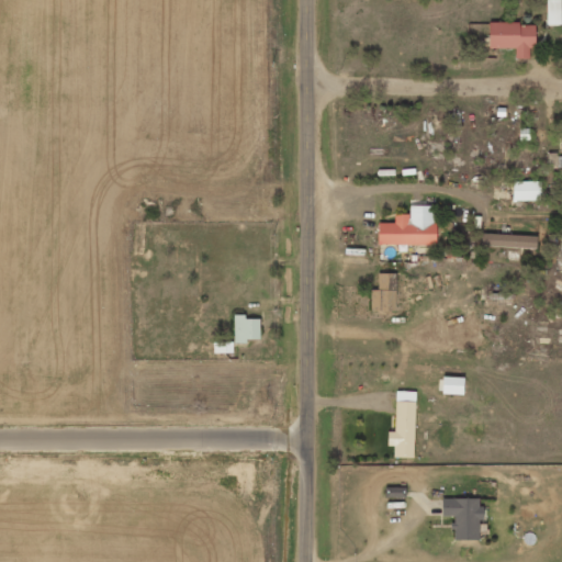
[(560,0),(546,0),(547,25),(561,25),(560,0)]
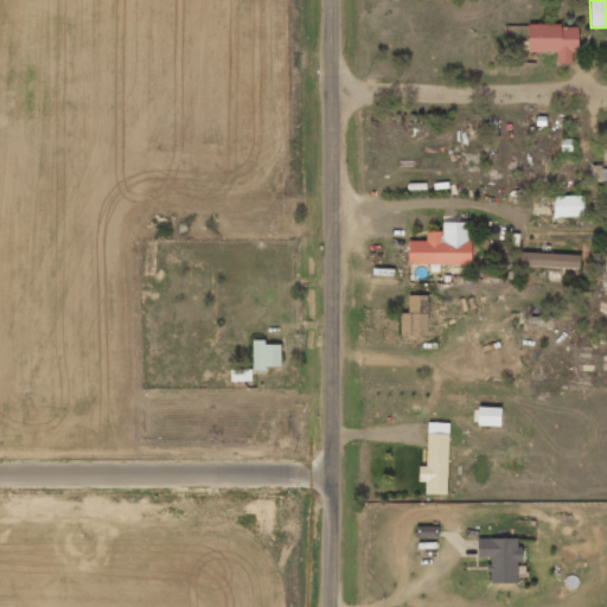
[(577,52),(577,25),(528,24),(528,51),(556,52),(556,63),(572,63),(572,52),(577,52)]
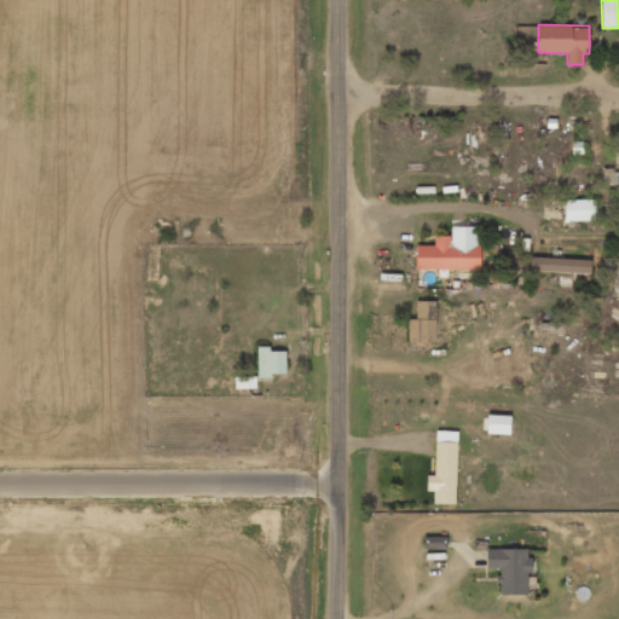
[(602,185),(614,185),(614,169),(603,169),(602,185)]
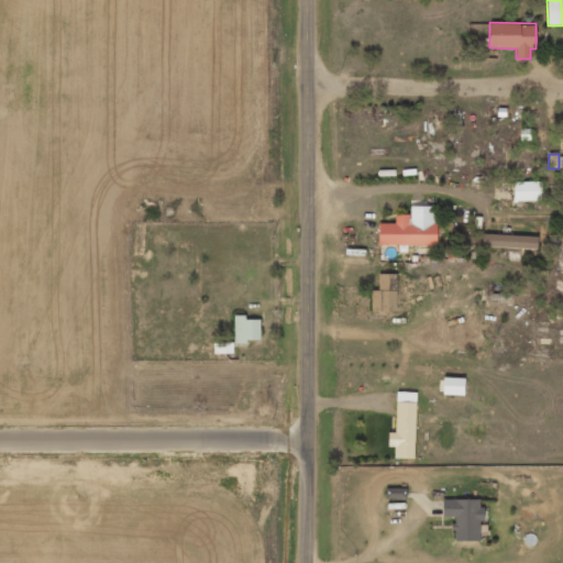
[(541,181),(514,181),(514,200),(541,201),(541,181)]
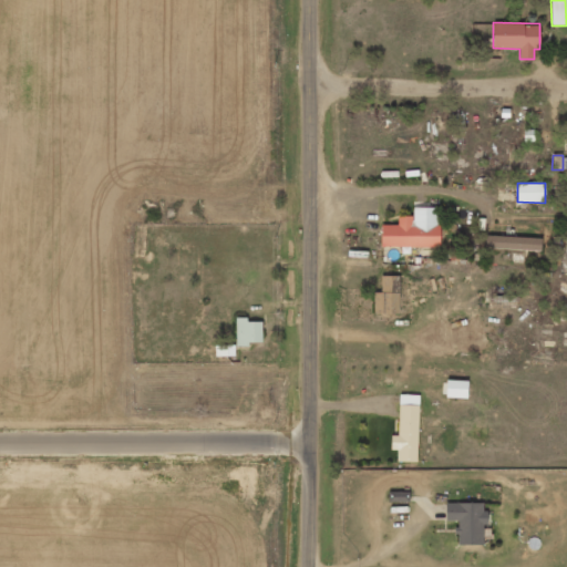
[(381,246),(439,247),(439,207),(413,207),(413,216),(398,216),(398,225),(381,225),(381,246)]
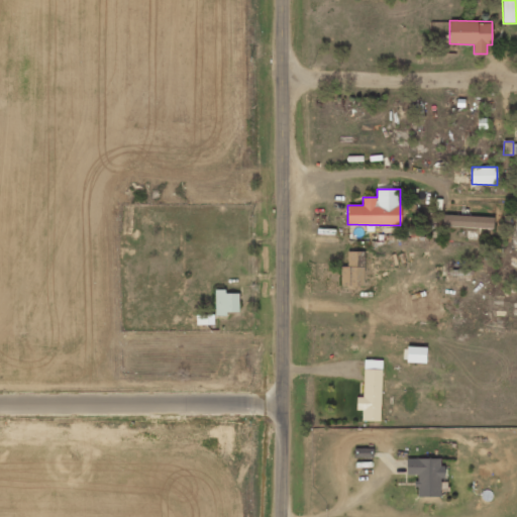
[(494,228),(494,216),(442,215),(442,226),(494,228)]
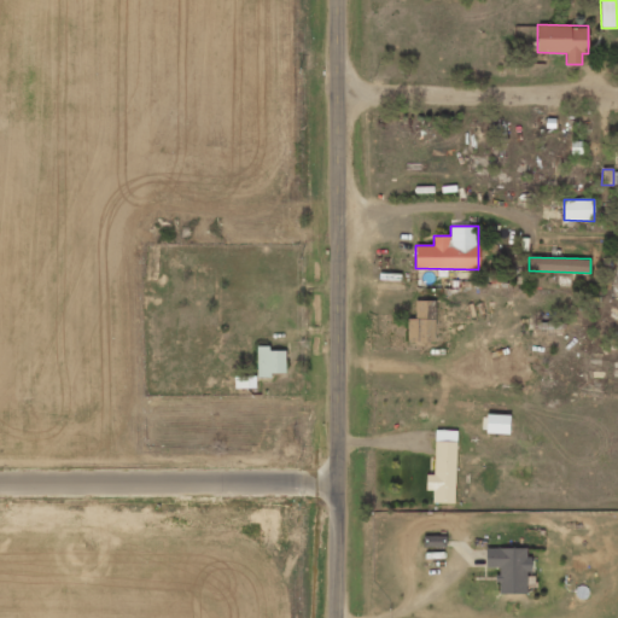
[(408,319),(407,342),(435,342),(436,301),(415,301),(414,319),(408,319)]
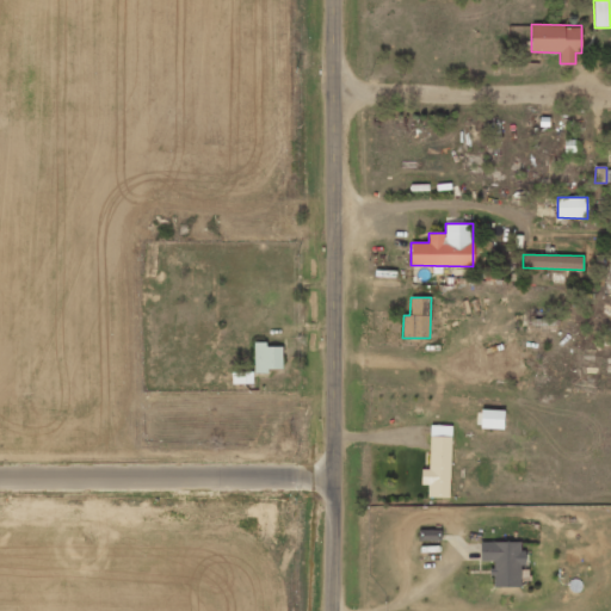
[(282,347),(266,347),(266,341),(254,341),(254,371),(282,371),(282,347)]
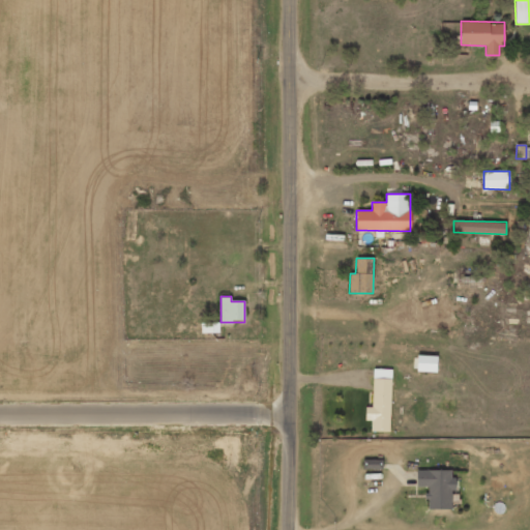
[(437,372),(437,356),(417,355),(417,372),(437,372)]
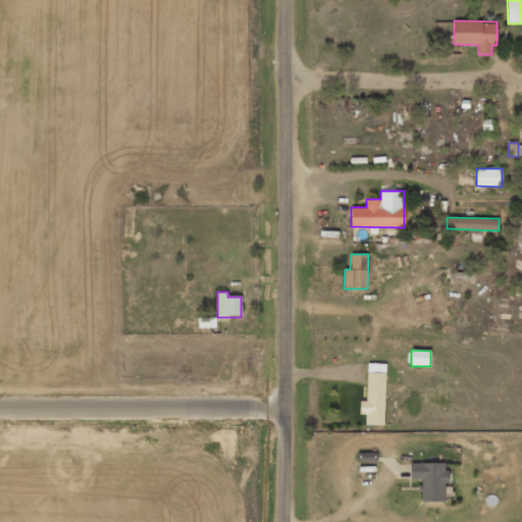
[(383,425),(385,363),(367,363),(366,401),(360,401),(360,414),(365,414),(365,424),(383,425)]
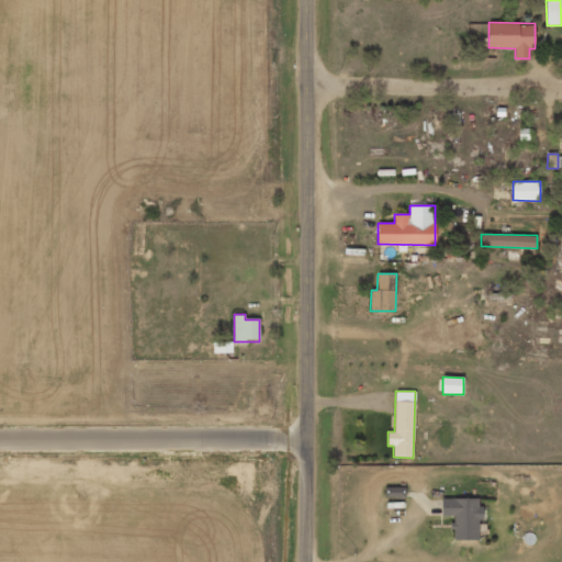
[(405,497),(405,487),(384,487),(385,497),(405,497)]
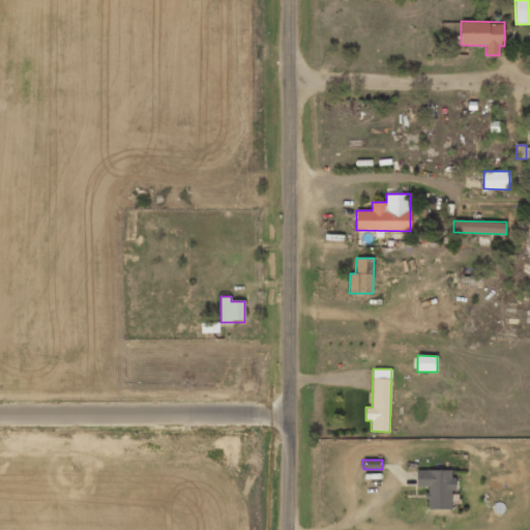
[(453,470),(416,470),(416,487),(427,487),(427,508),(451,509),(451,491),(453,491),(453,470)]
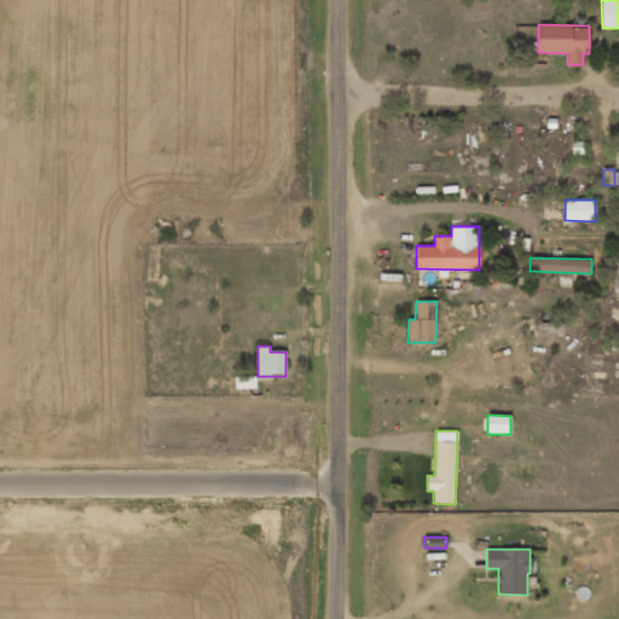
All buildings are outlined.
